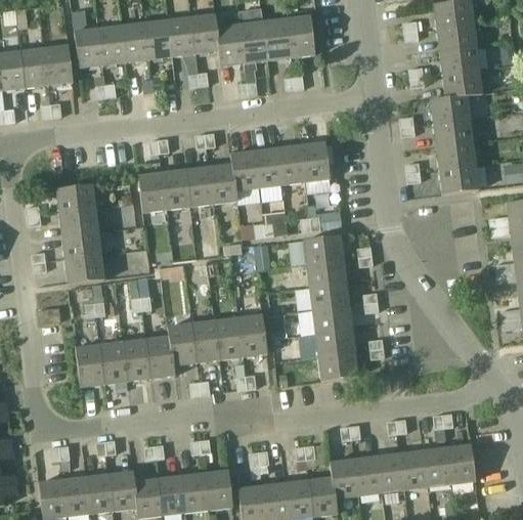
[(469,0),(432,4),(435,29),(472,24),(469,0)]
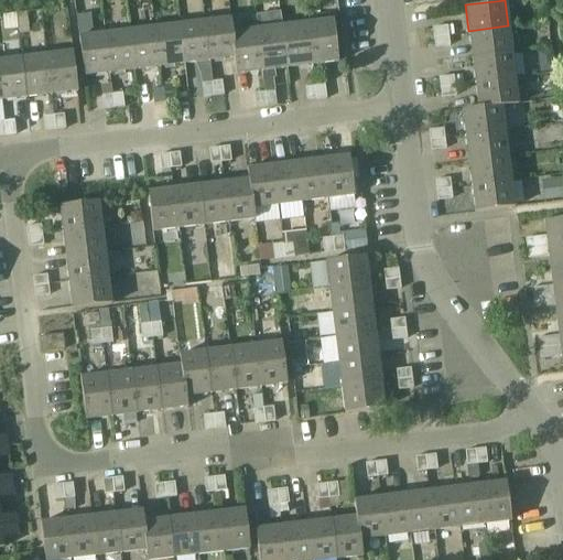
[(228,17),(205,20),(209,60),(234,56),(228,17)]
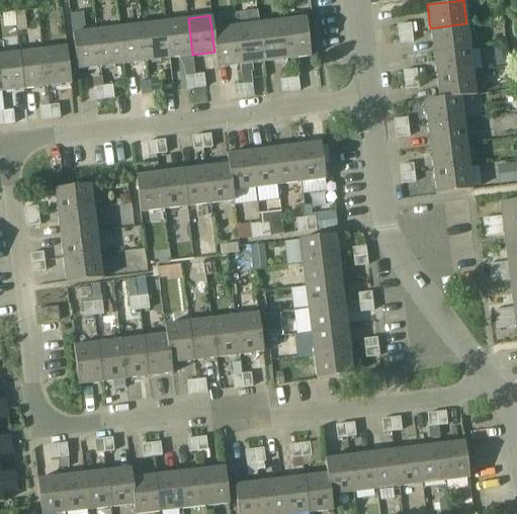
[(209,15),(214,52),(216,67),(241,64),(236,24),(213,26),(211,15),(209,15)]
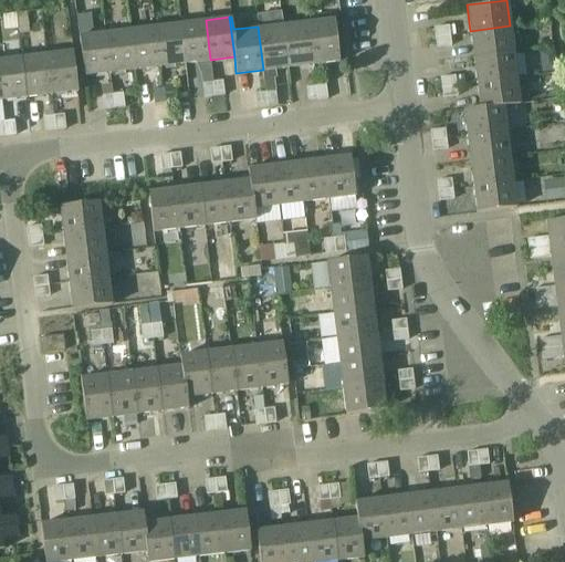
[(339,60),(334,17),(307,20),(313,63),(339,60)]
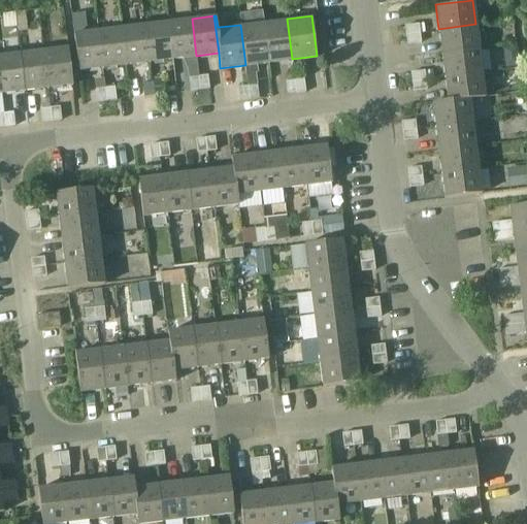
[(168,22),(173,59),(196,56),(192,19),(168,22)]
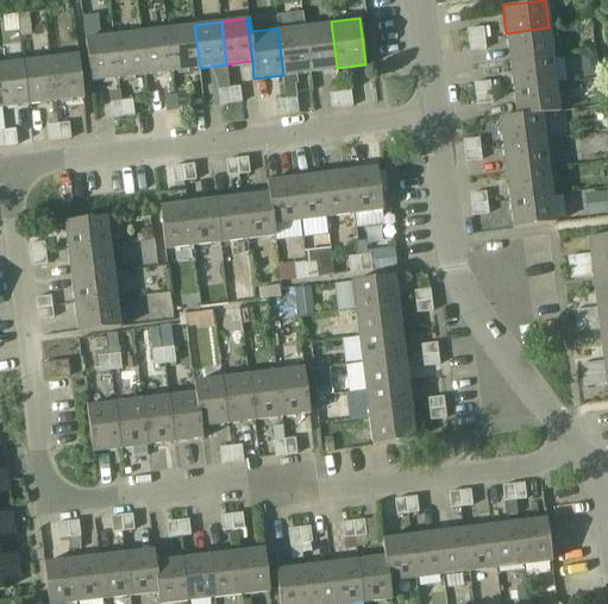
[(305,25),(309,71),(337,68),(331,21),(305,25)]
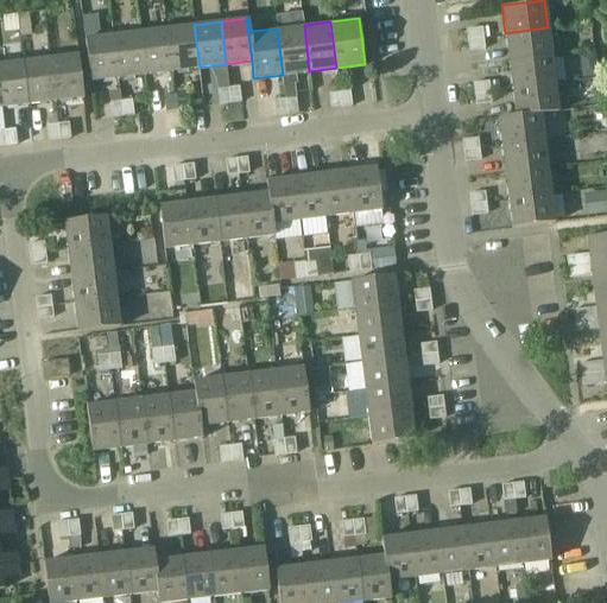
[(166,27),(172,70),(200,68),(194,25),(166,27)]
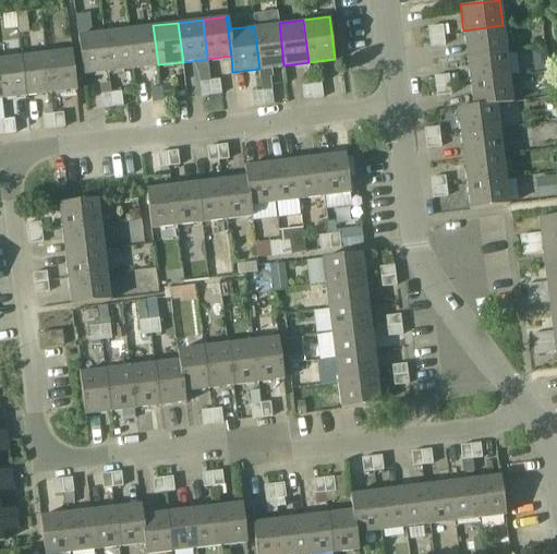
[(254,26),(259,69),(283,65),(279,23),(254,26)]
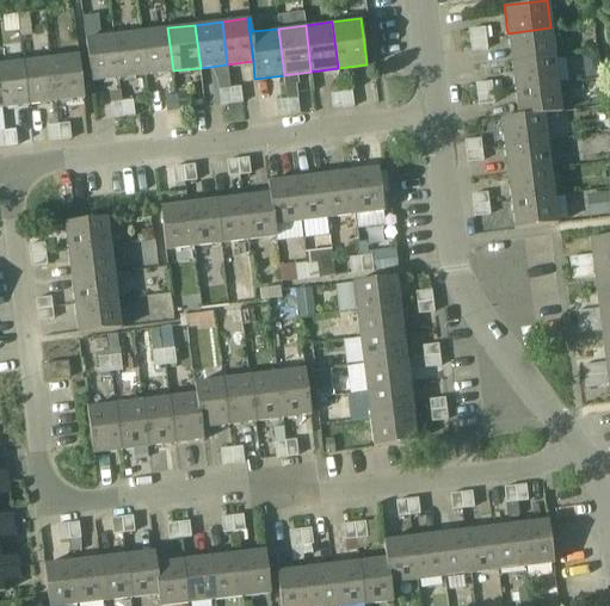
[(469,28),(470,38),(487,36),(486,25),(469,28)]
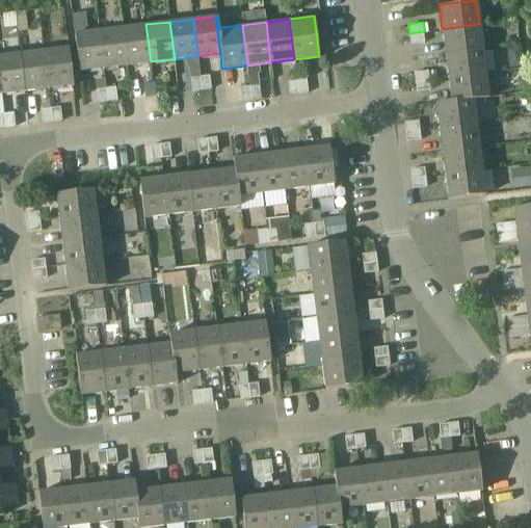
[(145,24),(123,27),(127,64),(151,61),(145,24)]
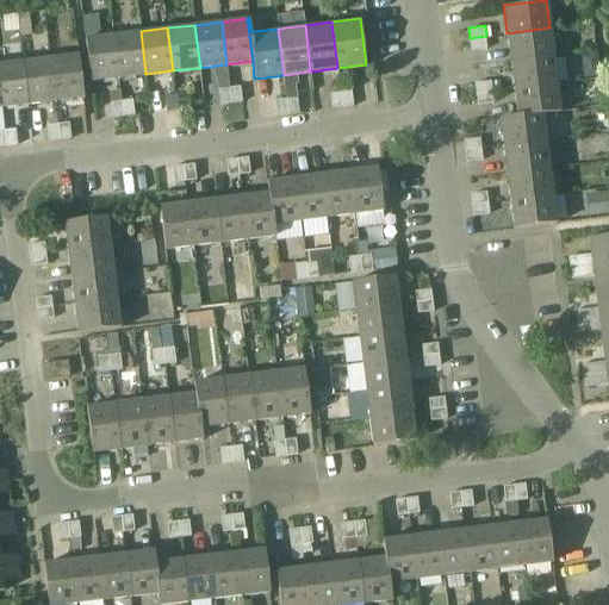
[(510,61),(553,55),(550,27),(507,33),(510,61)]
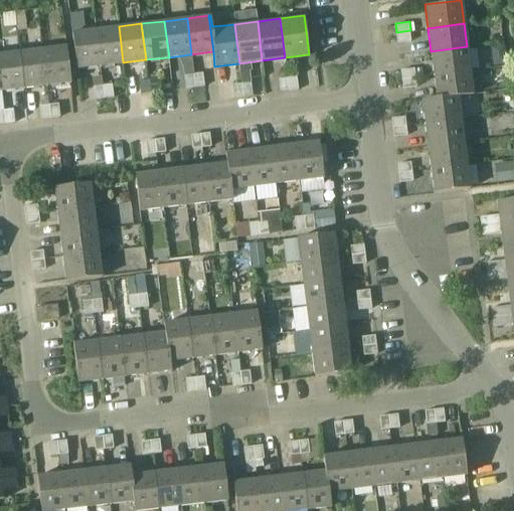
[(119,26),(96,29),(100,65),(123,62),(119,26)]
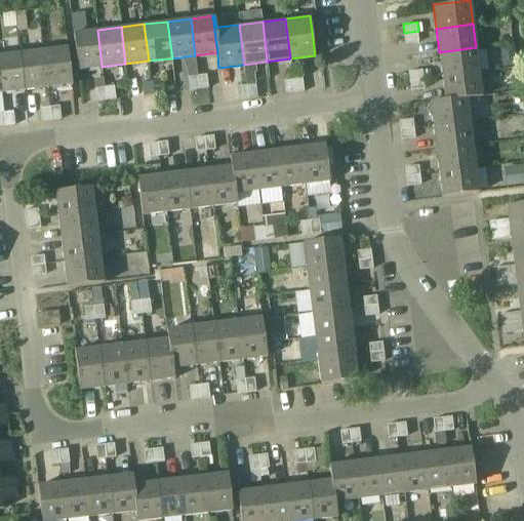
[(73,33),(78,70),(102,67),(97,30),(73,33)]
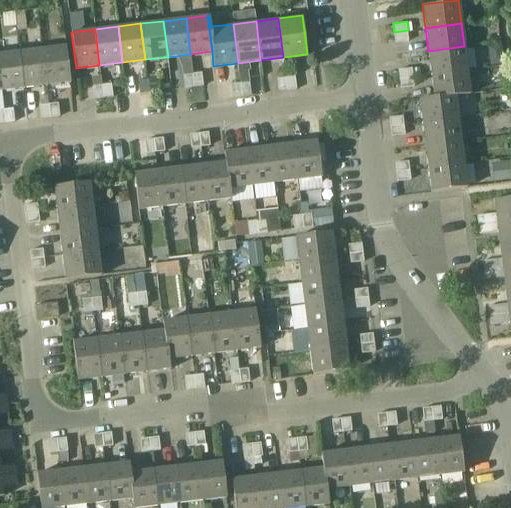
[(395,41),(409,40),(408,30),(394,32),(395,41)]
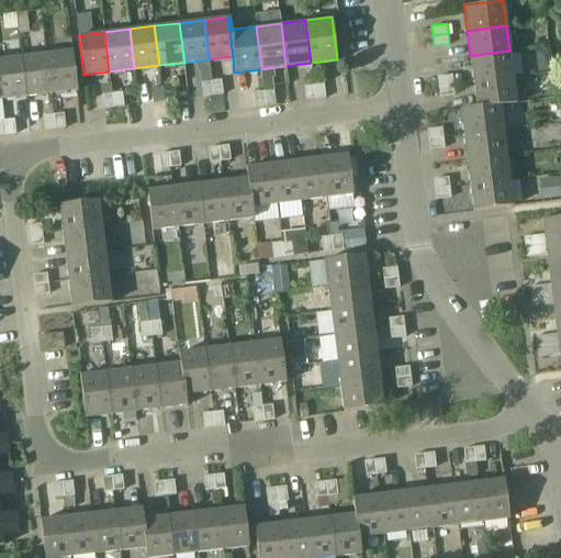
[(71,49),(46,53),(51,93),(77,90),(71,49)]
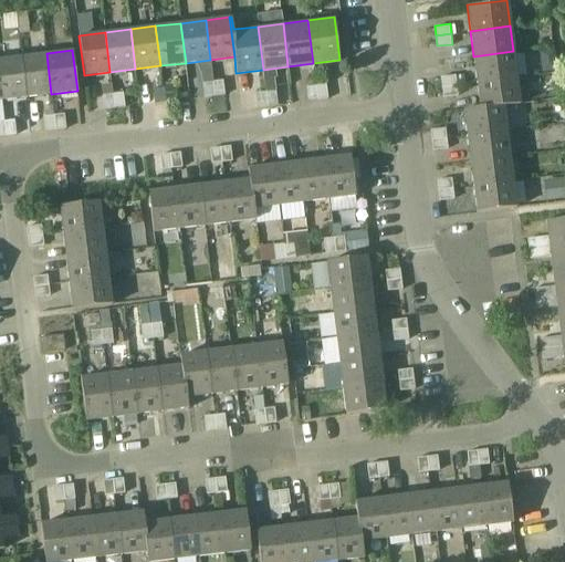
[(477,82),(516,76),(513,51),(473,56),(477,82)]
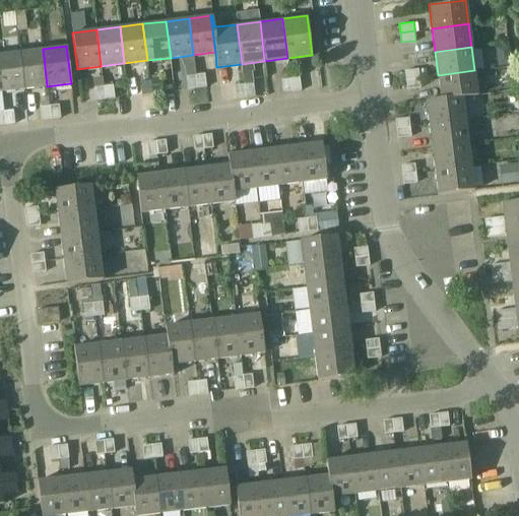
[(19,52),(24,89),(47,86),(43,49),(19,52)]
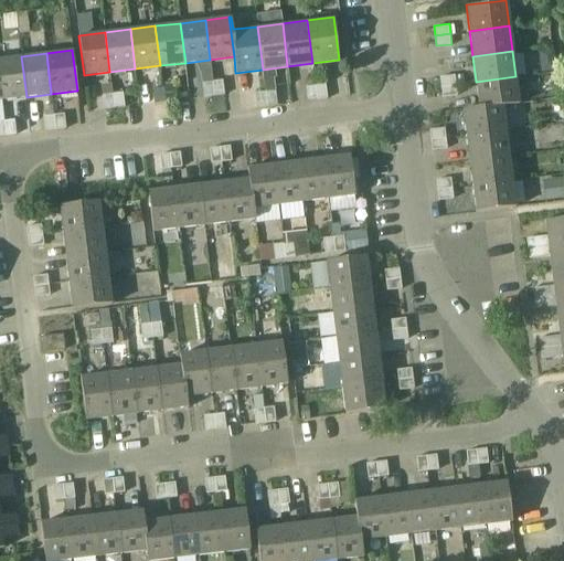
[(0,59),(0,92),(1,101),(27,97),(21,56),(0,59)]
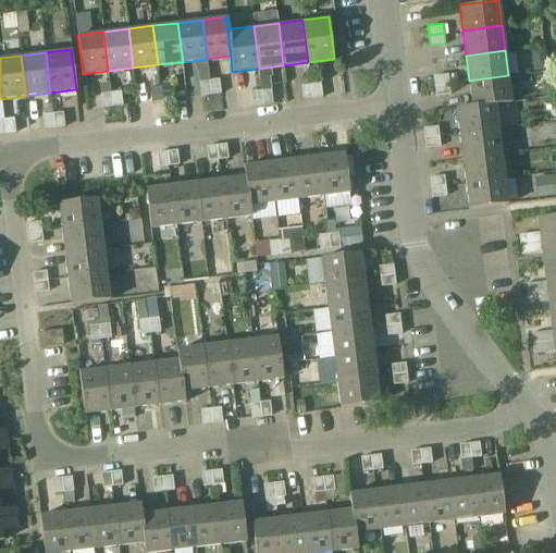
[(434,74),(435,84),(451,83),(449,72),(434,74)]
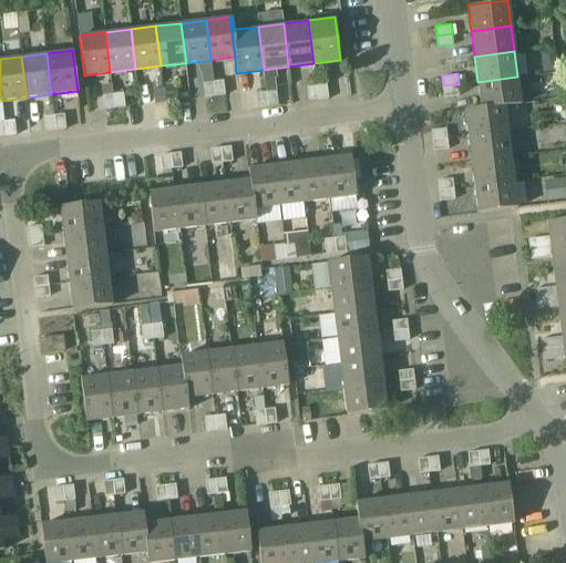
[(504,105),(521,103),(517,77),(477,82),(481,106),(504,105)]
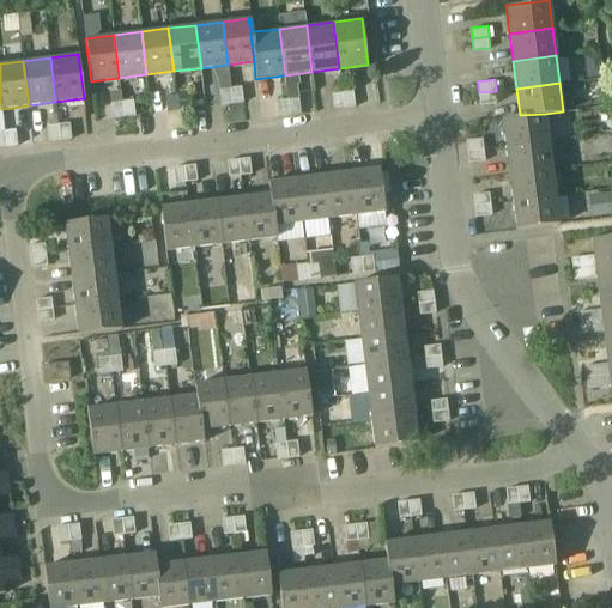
[(242,85),(231,86),(232,102),(243,101),(242,85)]
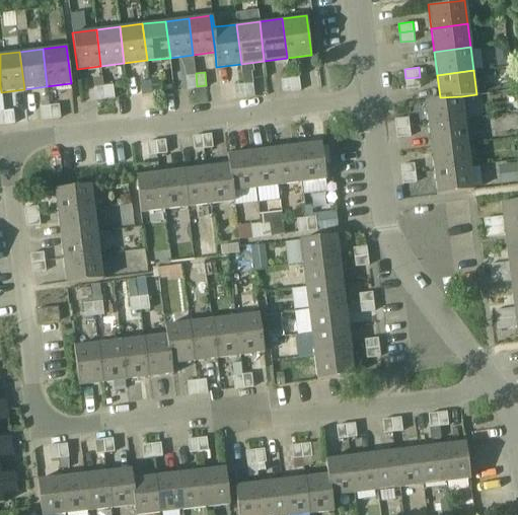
[(187,74),(188,88),(197,86),(196,73),(187,74)]
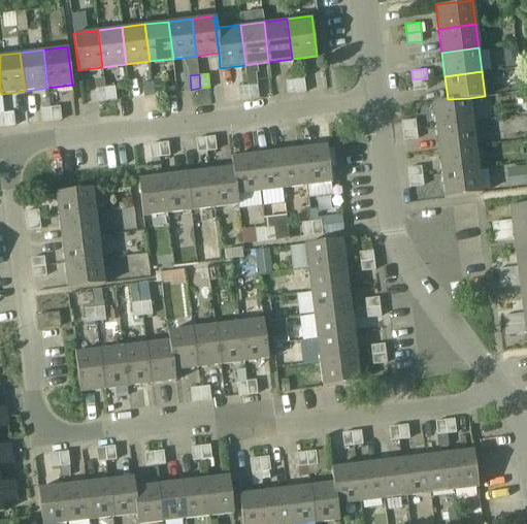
[(304,77),(294,78),(296,92),(306,90),(304,77)]
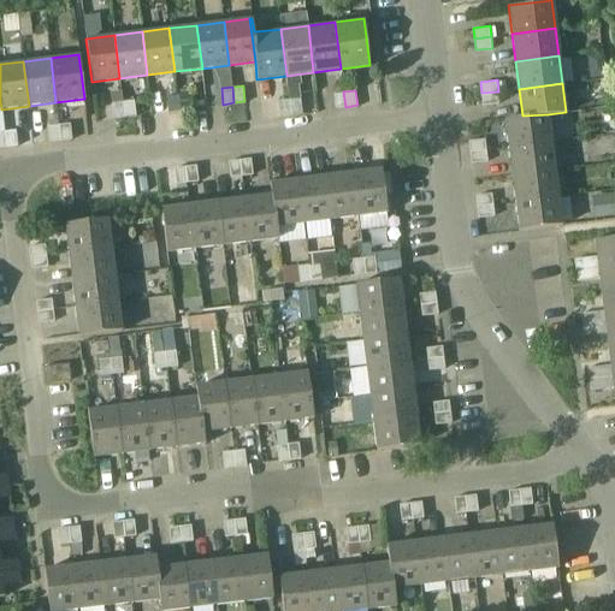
[(333,93),(335,108),(346,107),(343,92),(333,93)]
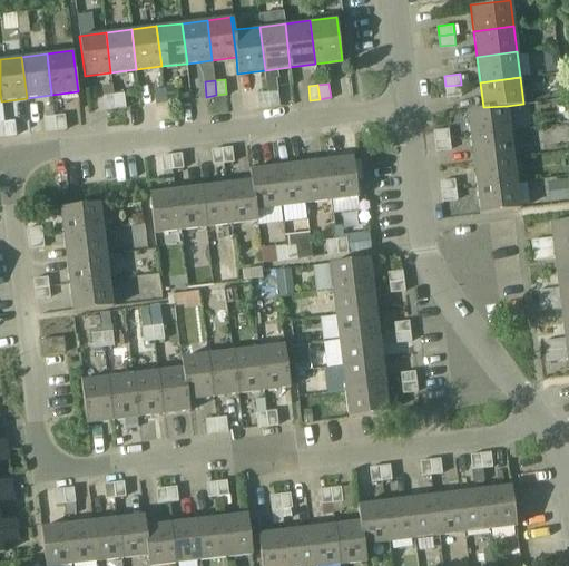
[(447,97),(462,95),(461,85),(445,86),(447,97)]
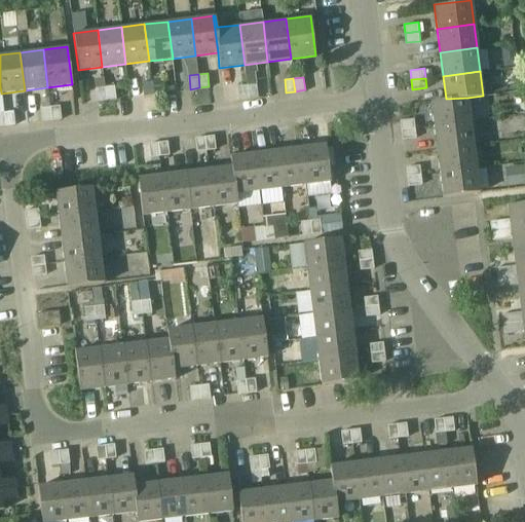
[(161,79),(151,80),(153,94),(163,92),(161,79)]
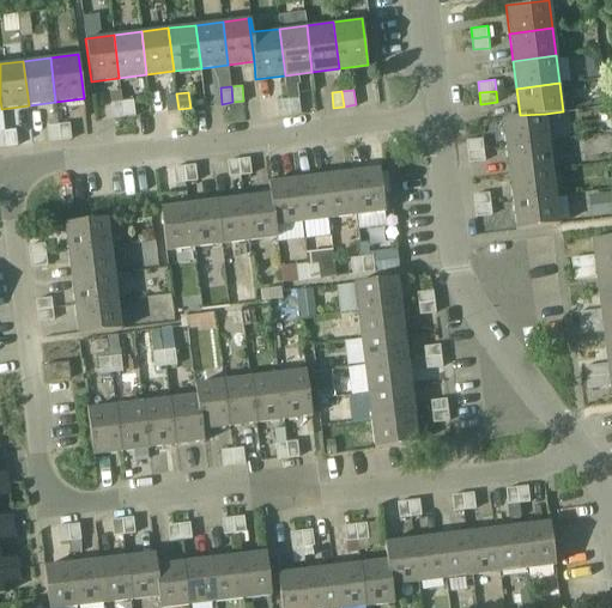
[(165,95),(168,110),(179,109),(176,93),(165,95)]
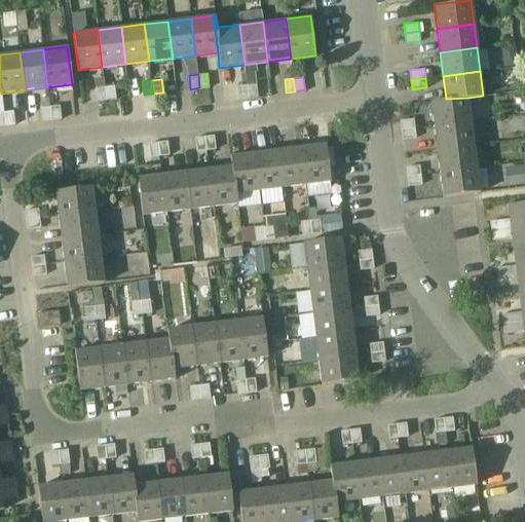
[(258,96),(257,83),(247,84),(249,98),(258,96)]
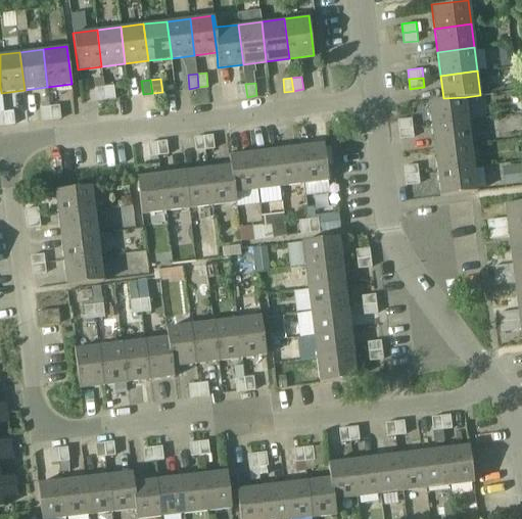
[(116,97),(113,84),(104,85),(105,98),(116,97)]
